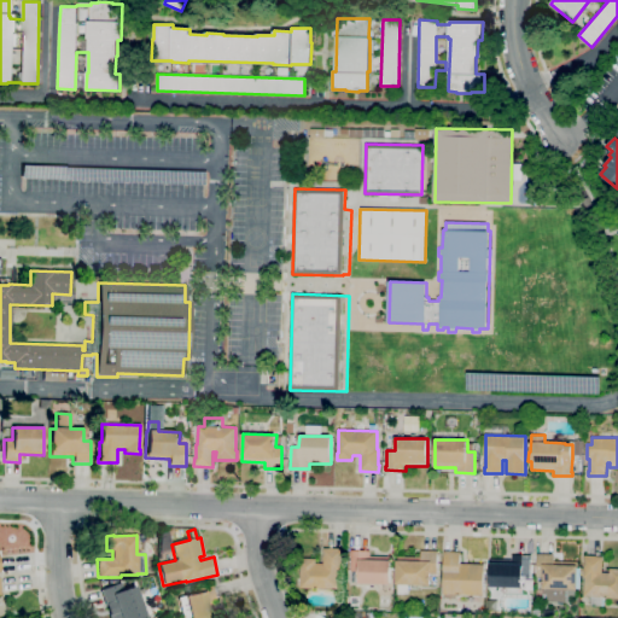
[(339,589),(301,588),(301,558),(315,558),(315,563),(324,563),(324,548),(343,548),(343,555),(342,555),(342,571),(340,571),(339,589)]
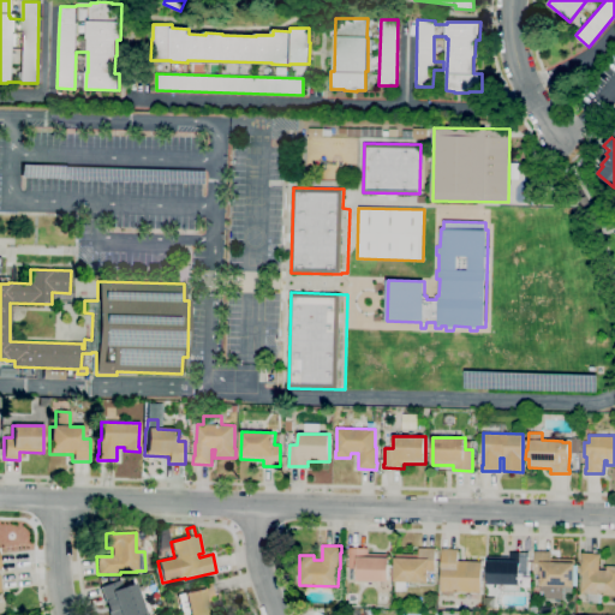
[(357,580),(357,579),(347,579),(348,548),(368,548),(368,553),(390,554),(389,581),(357,580)]
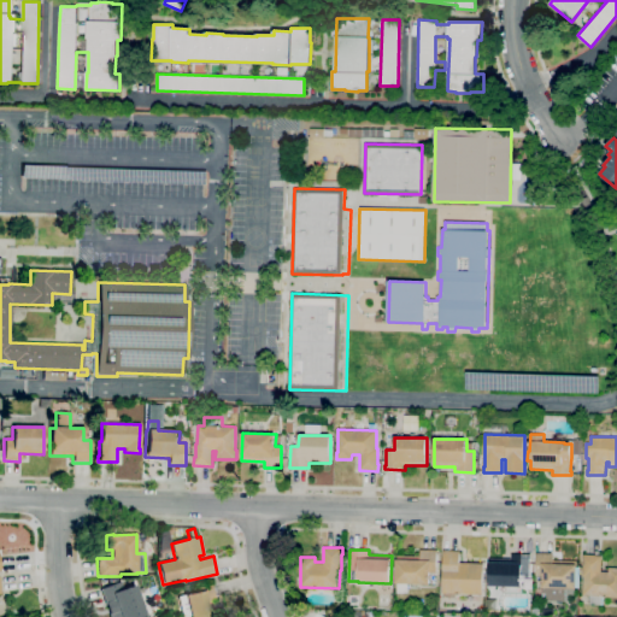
[(407,593),(397,593),(397,583),(397,556),(421,557),(421,550),(438,550),(436,573),(430,573),(430,585),(407,583),(407,593)]
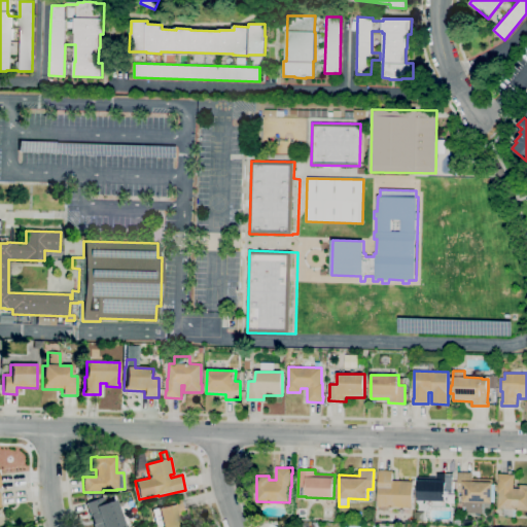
[(389,513),(379,512),(379,506),(378,506),(379,470),(393,470),(393,481),(413,481),(412,507),(389,507),(389,513)]
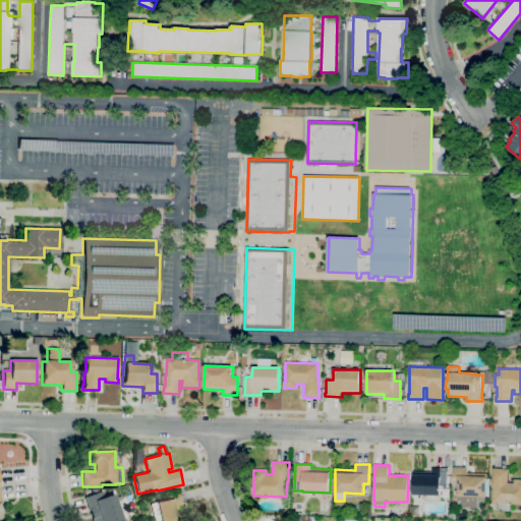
[(413,495),(413,471),(431,472),(431,467),(449,468),(449,472),(448,472),(448,482),(448,485),(441,485),(441,496),(413,495)]
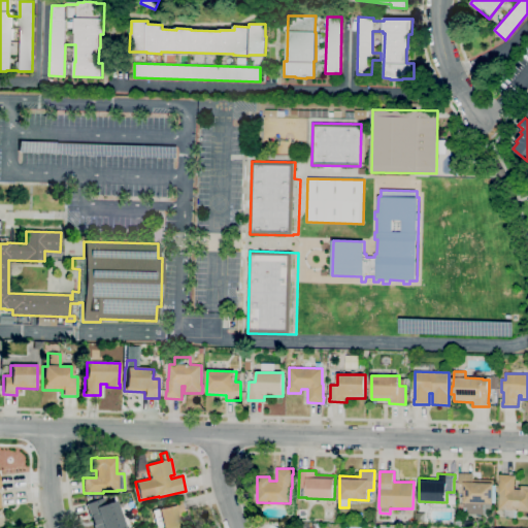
[(488,514),(464,514),(465,493),(458,493),(459,473),(473,473),(473,480),(493,480),(493,483),(493,504),(488,503),(488,514)]
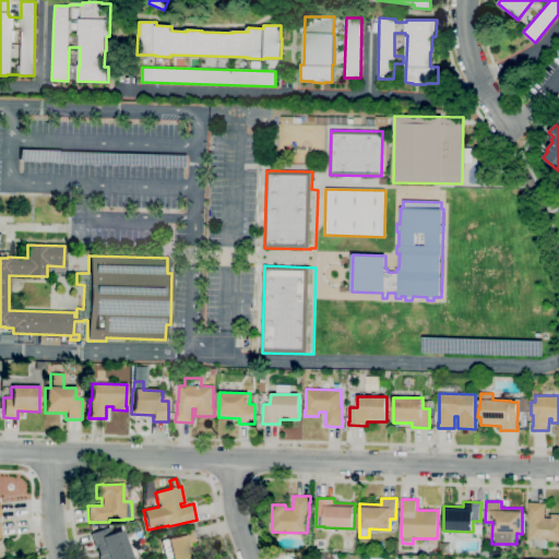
[(546,548),(534,547),(534,539),(527,539),(530,522),(527,522),(530,502),(545,503),(544,518),(551,518),(551,513),(558,514),(558,540),(547,540),(546,548)]
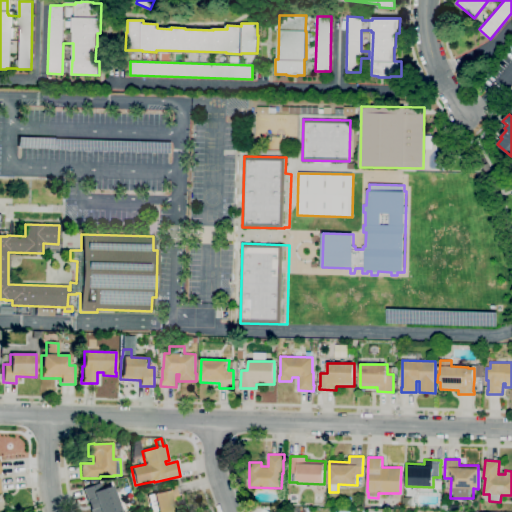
[(150,511),(146,496),(153,494),(151,486),(162,483),(162,485),(177,481),(181,497),(174,499),(177,511),(150,511)]
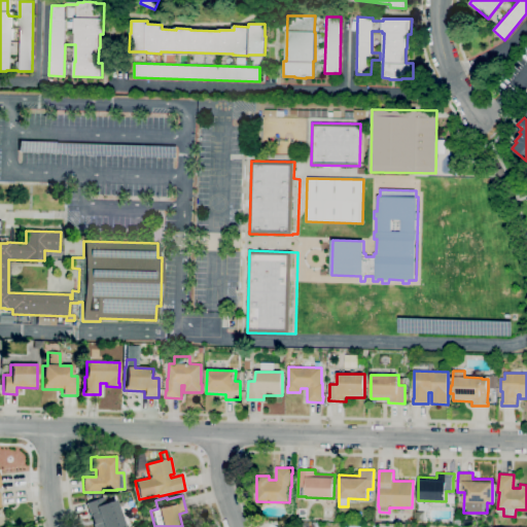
[(120,526),(98,526),(95,516),(90,518),(84,503),(102,497),(105,503),(114,499),(124,526),(120,526)]
